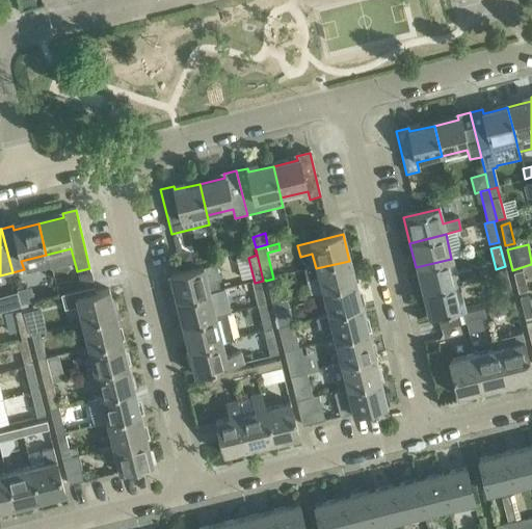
[(183,255),(177,256),(180,267),(191,264),(189,259),(183,255)]
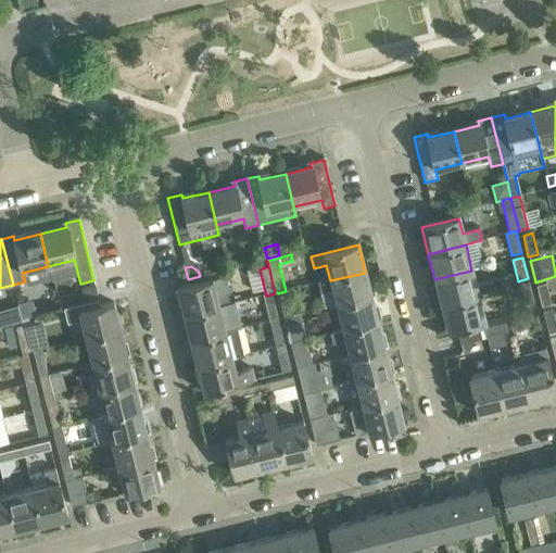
[(434,279),(441,305),(478,297),(478,296),(494,292),(491,283),(476,286),(471,271),(434,279)]
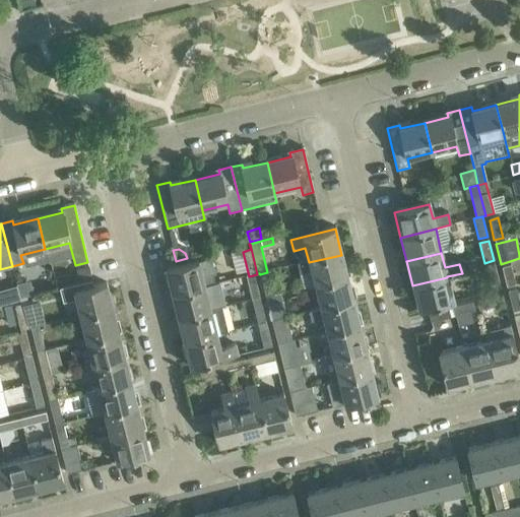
[(341,255),(309,262),(297,265),(303,288),(314,285),(315,286),(347,278),(341,255)]
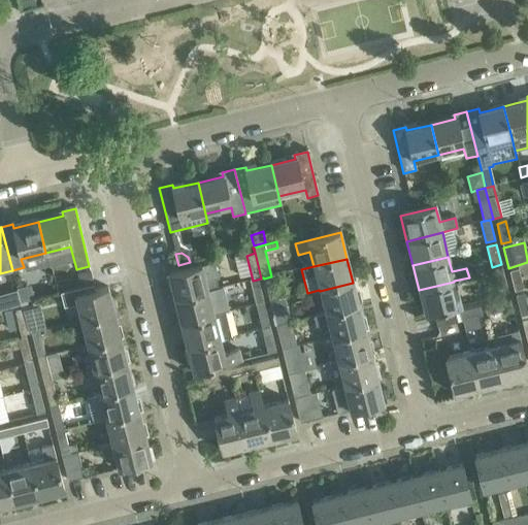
[(168,274),(174,299),(206,292),(218,289),(216,280),(204,283),(207,279),(205,268),(200,267),(168,274)]
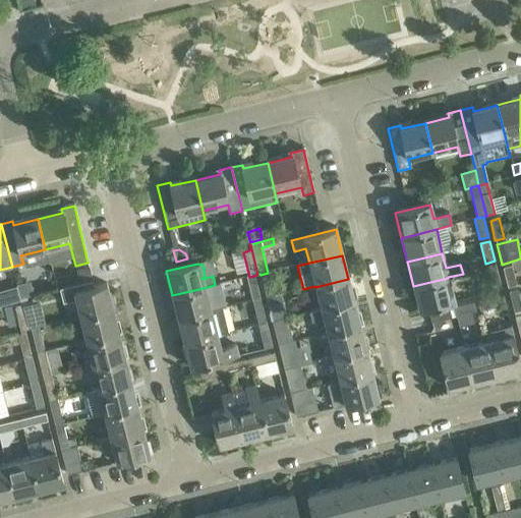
[(501,285),(496,266),(486,268),(491,288),(501,285)]
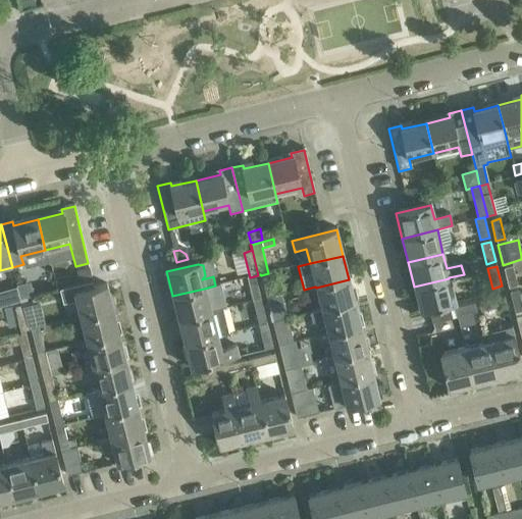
[(504,269),(509,290),(517,287),(513,267),(504,269)]
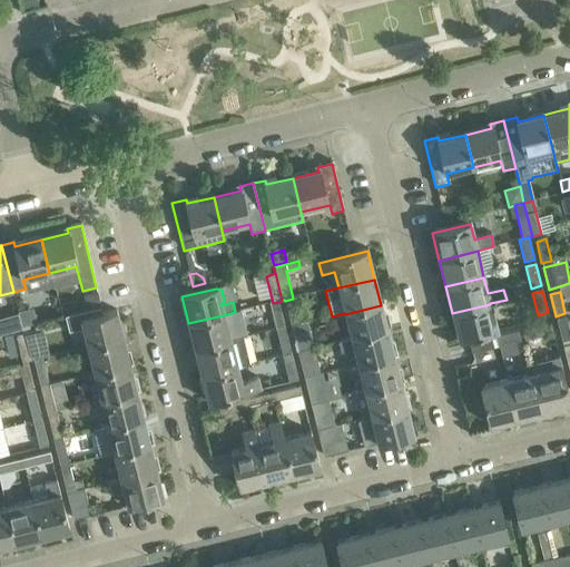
[(86,312),(100,309),(97,294),(82,297),(86,312)]
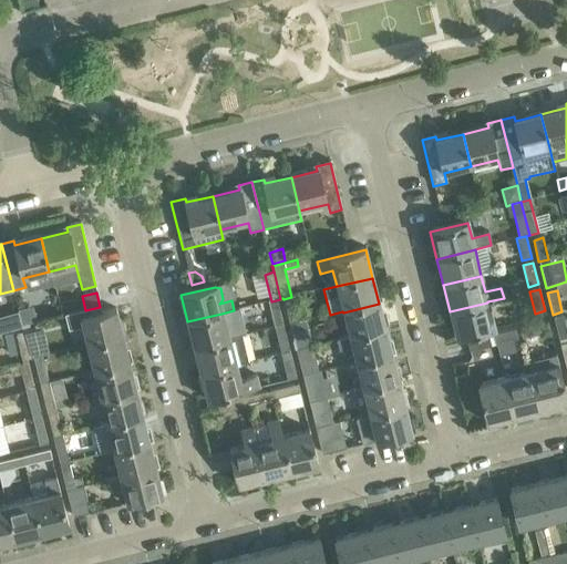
[(291,297),(284,299),(289,325),(298,324),(291,297)]
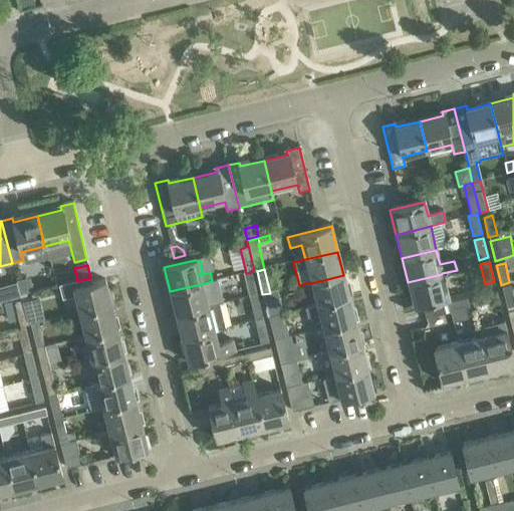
[(242,274),(248,298),(257,296),(250,272),(246,273),(242,274)]
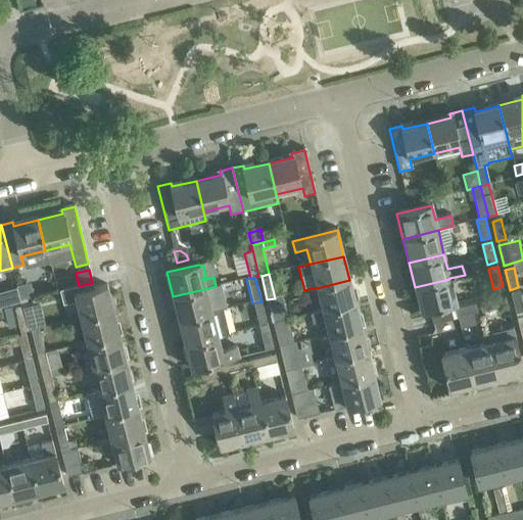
[(456,303),(449,279),(415,287),(421,313),(456,303)]
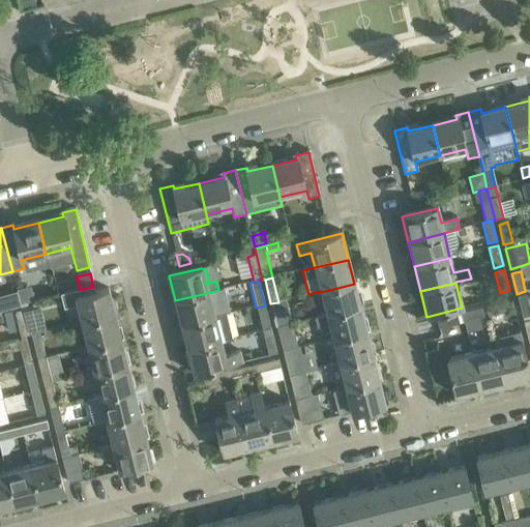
[(360,309),(354,284),(321,292),(327,317),(360,309)]
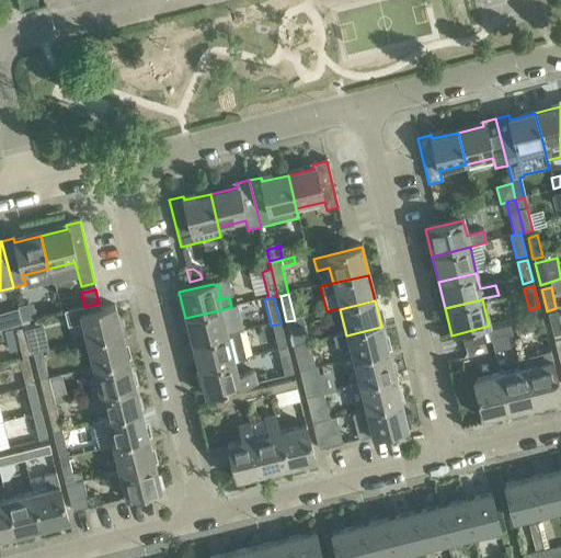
[(82,325),(86,341),(121,332),(115,307),(101,310),(99,304),(64,312),(68,328),(82,325)]
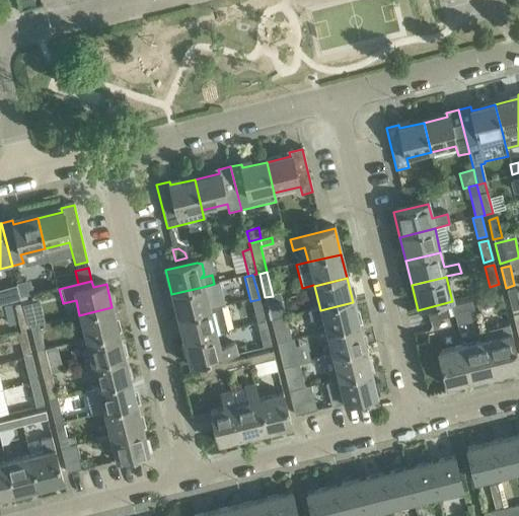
[(209,310),(203,287),(171,294),(177,317),(209,310)]
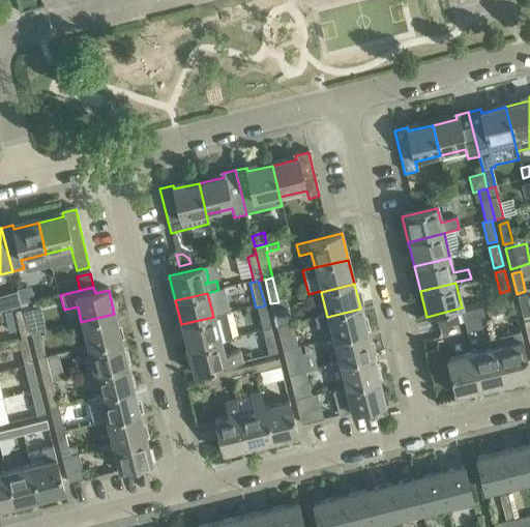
[(17,294),(5,296),(9,311),(21,308),(20,305),(17,294)]
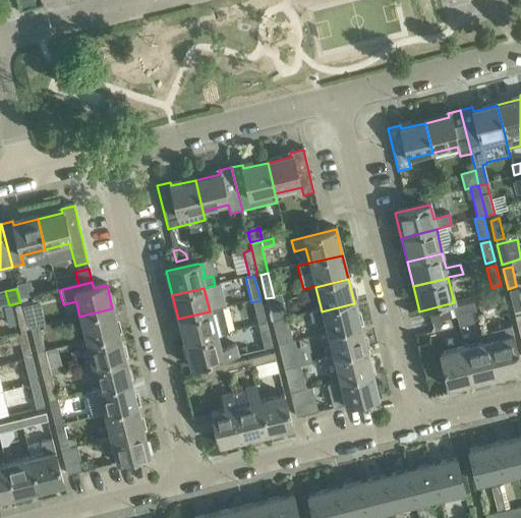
[(513,312),(520,310),(520,306),(517,291),(509,293),(513,312)]
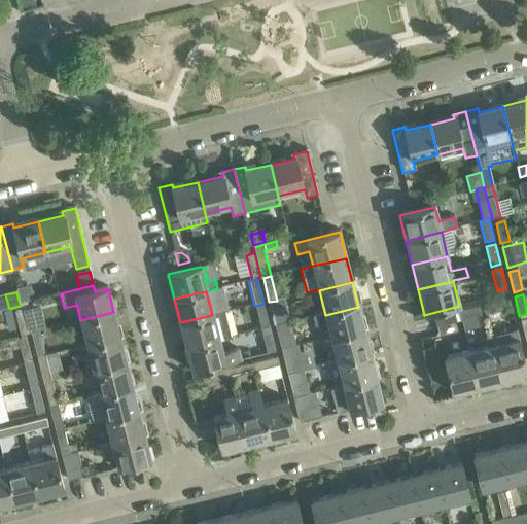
[(269,302),(275,326),(289,322),(284,299),(277,301),(269,302)]
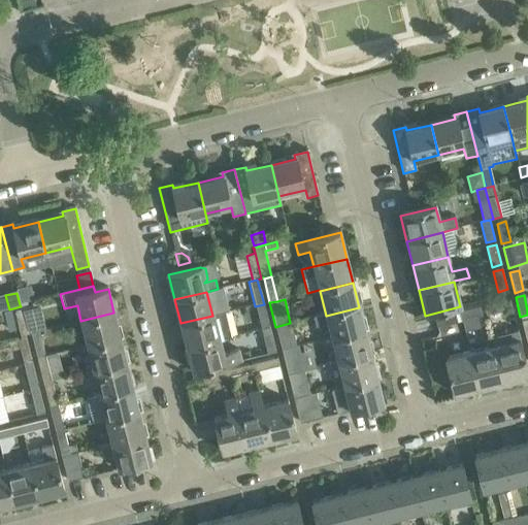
[(504,301),(484,306),(487,316),(506,310),(504,301)]
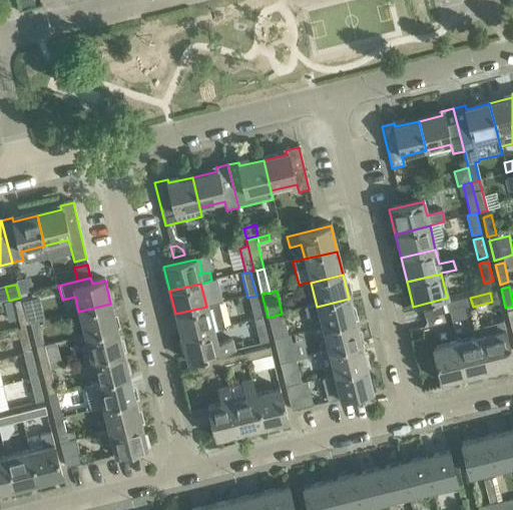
[(247,298),(253,322),(263,320),(257,296),(247,298)]
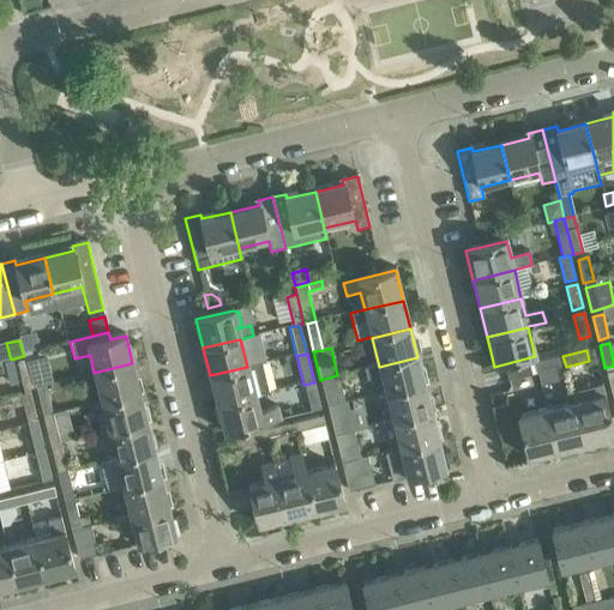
[(19,376),(38,372),(34,357),(16,362),(16,366),(5,368),(8,379),(19,376)]
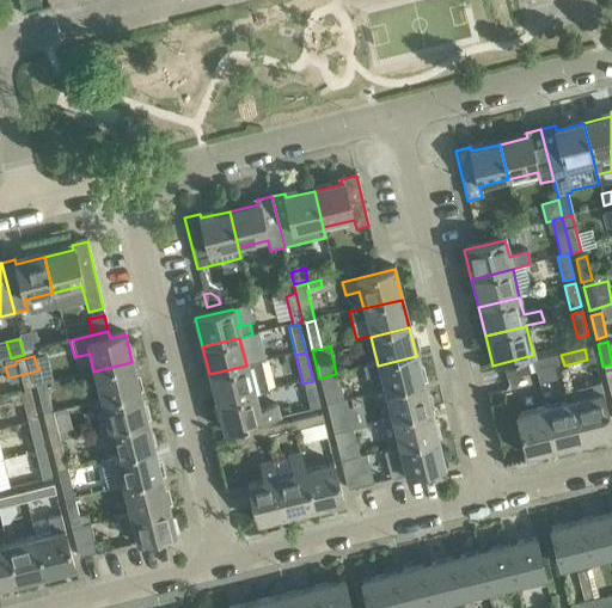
[(380,376),(384,393),(423,384),(416,356),(378,366),(363,369),(366,379),(380,376)]
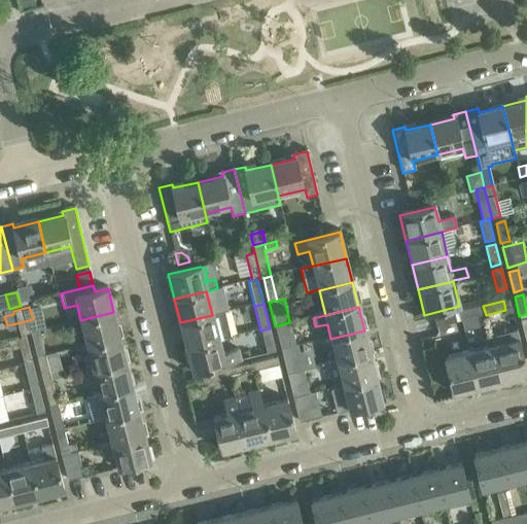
[(481,316),(479,308),(459,312),(461,321),(481,316)]
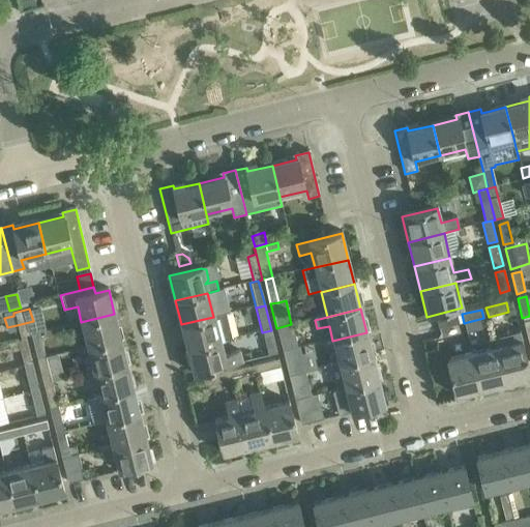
[(121,340),(114,314),(81,322),(88,348),(121,340)]
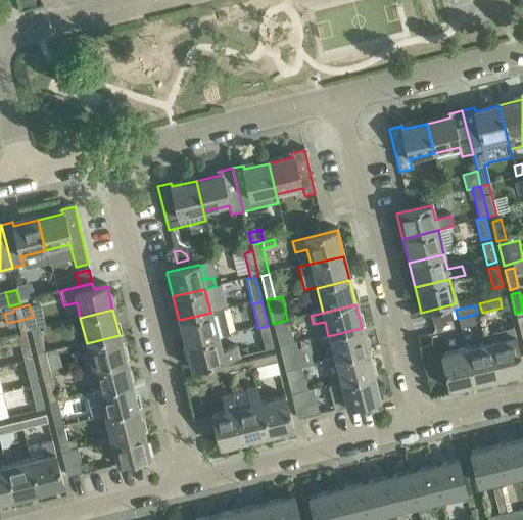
[(179,320),(185,344),(217,337),(228,334),(222,311),(210,313),(179,320)]
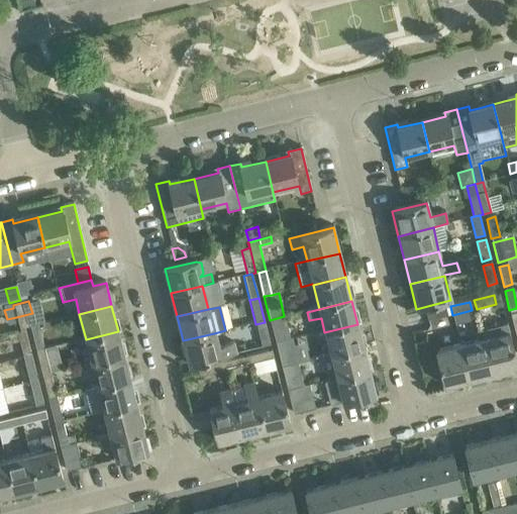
[(428,321),(447,316),(445,308),(426,313),(428,321)]
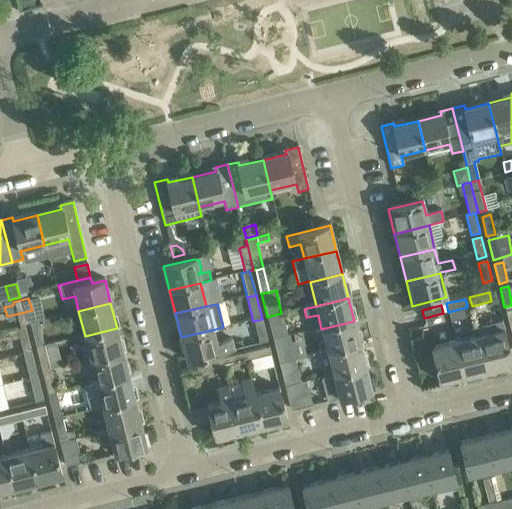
[(19,327),(24,325),(30,324),(35,323),(32,310),(16,314),(19,327)]
